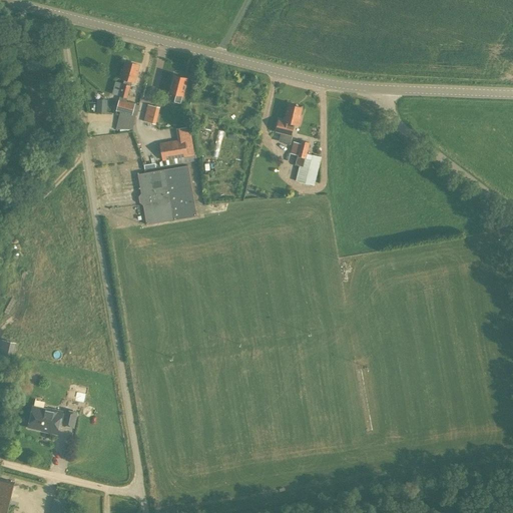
[(115,82),(112,94),(120,96),(127,97),(131,81),(134,82),(139,65),(126,62),(124,70),(122,70),(120,78),(124,79),(123,84),(115,82)]
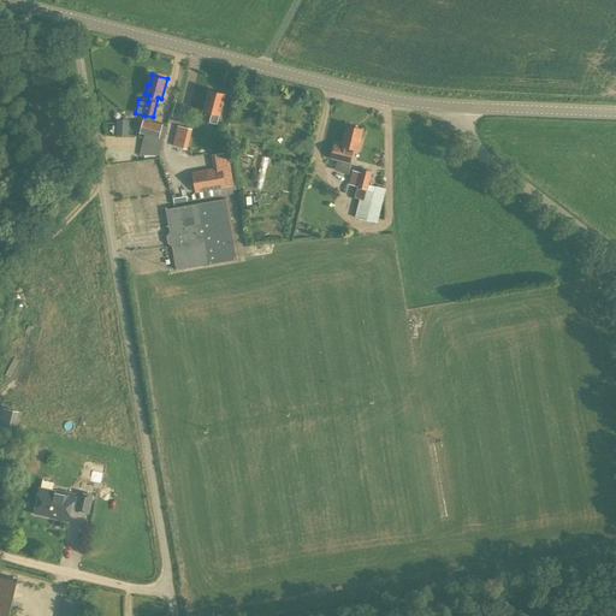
[(208,90),(203,112),(212,113),(209,123),(217,124),(219,116),(220,116),(225,95),(224,94),(218,93),(218,92),(212,90),(211,92),(208,90)]
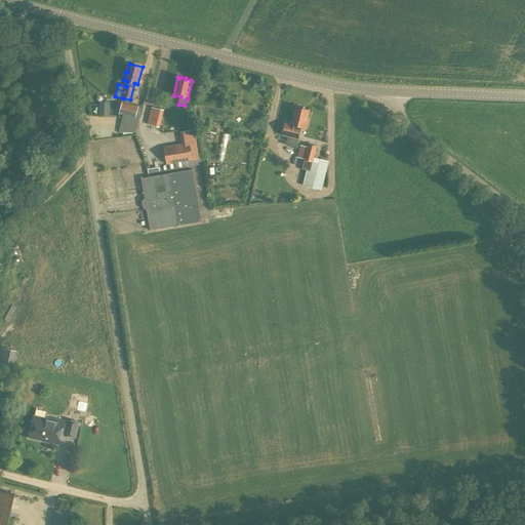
[(111,115),(113,102),(103,101),(101,114),(111,115)]
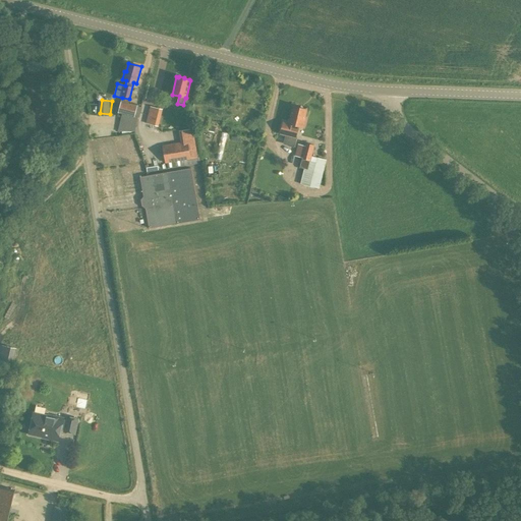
[(121,102),(118,112),(122,113),(134,116),(137,106),(128,104),(121,102)]
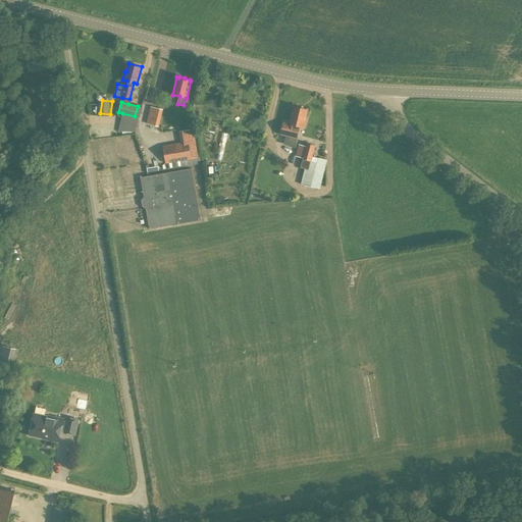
[(299,126),(305,127),(307,119),(305,119),(307,110),(294,106),(289,123),(283,121),(280,135),(285,136),(283,144),(295,147),(297,139),(296,138),(299,126)]
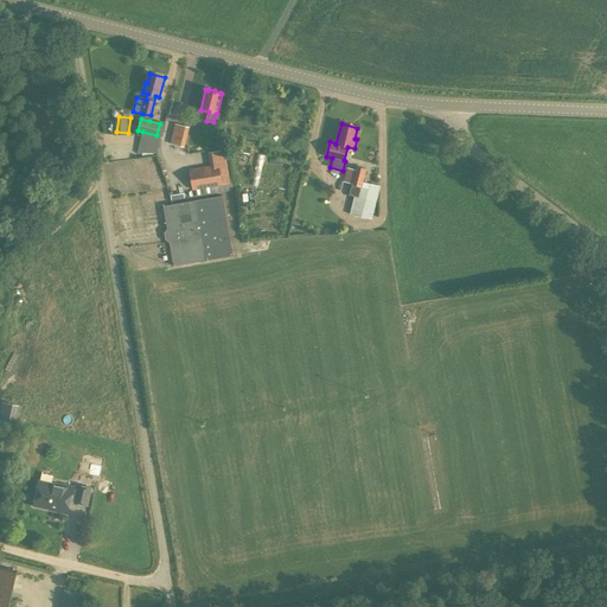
[(170,144),(180,146),(184,129),(174,127),(170,144)]
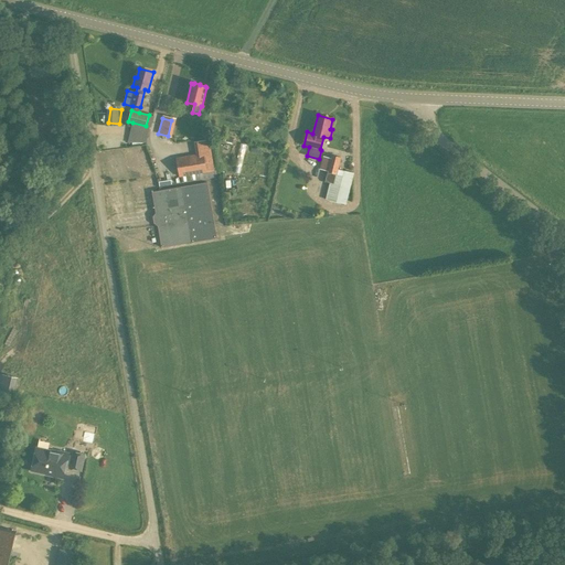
[(179,177),(214,171),(211,151),(176,157),(179,177)]
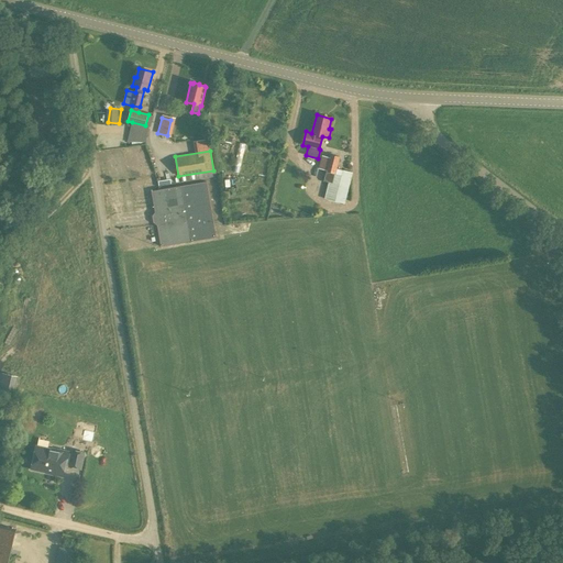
[(351,178),(346,177),(349,172),(337,168),(340,157),(330,155),(326,172),(323,181),(329,183),(326,199),(344,203),(351,178)]
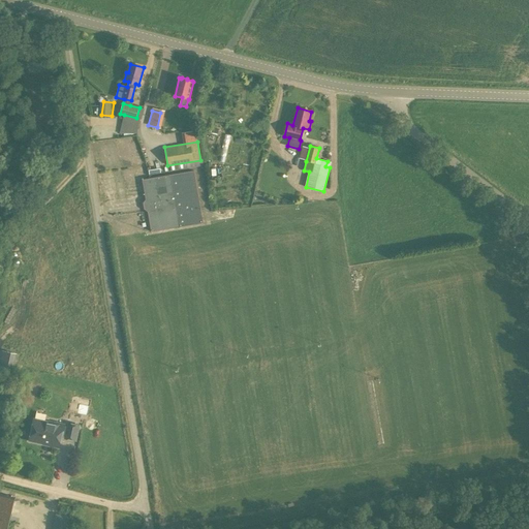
[(153,168),(154,176),(170,175),(169,167),(153,168)]
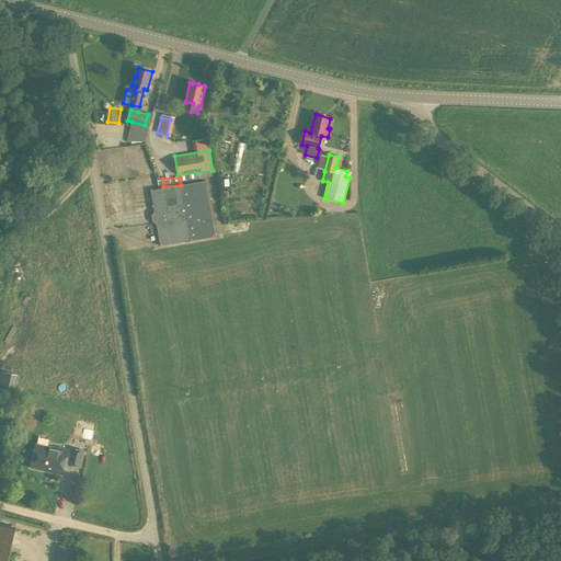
[(153,191),(158,215),(155,215),(160,245),(191,241),(187,226),(213,221),(205,181),(153,191)]
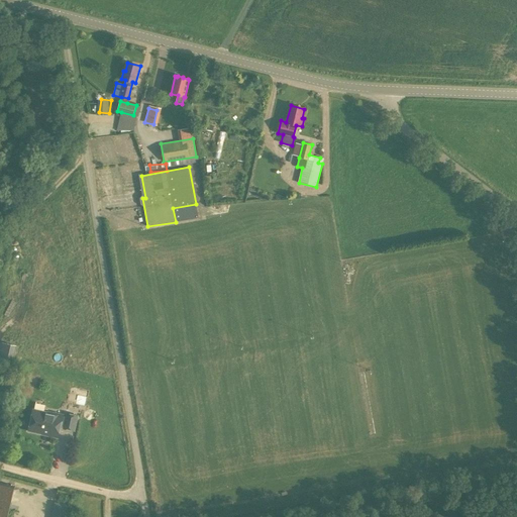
[(22,292),(25,276),(13,274),(12,282),(19,283),(17,291),(22,292)]
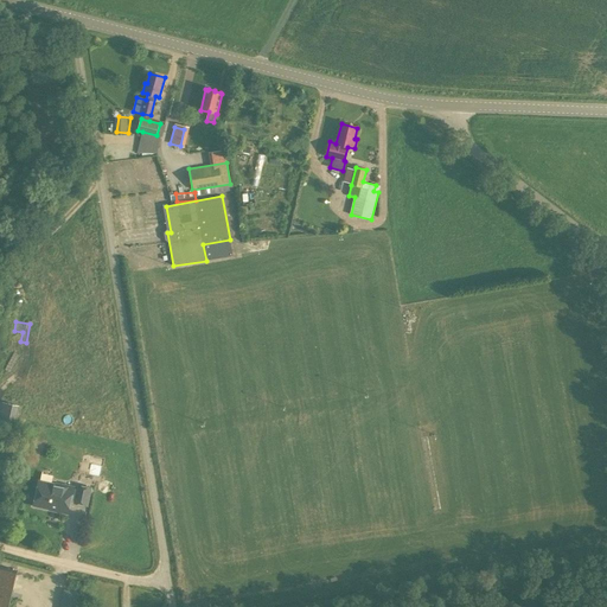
[(0,421),(14,426),(16,420),(19,407),(4,402),(2,402),(0,414),(0,421)]
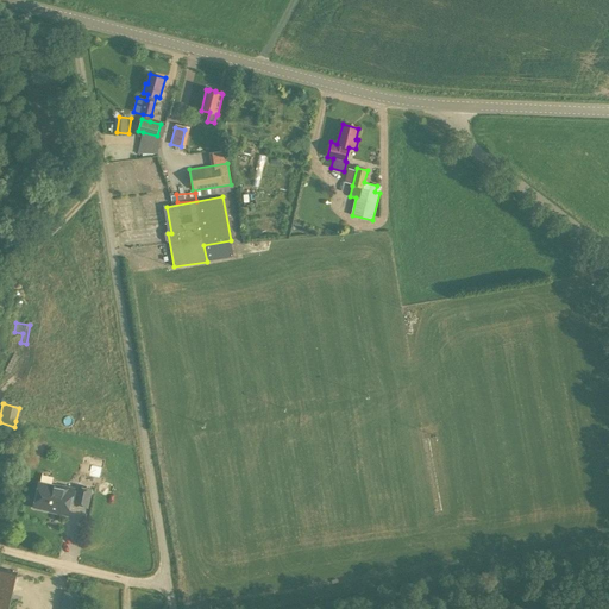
[(105,459),(92,457),(88,476),(101,478),(105,459)]
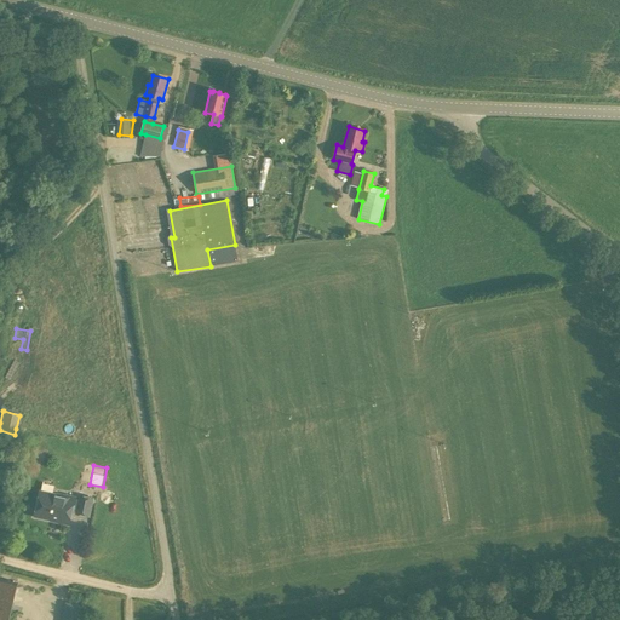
[(40,492),(34,516),(70,524),(73,510),(78,511),(76,515),(89,517),(92,499),(81,497),(80,501),(75,500),(75,498),(58,494),(58,495),(40,492)]
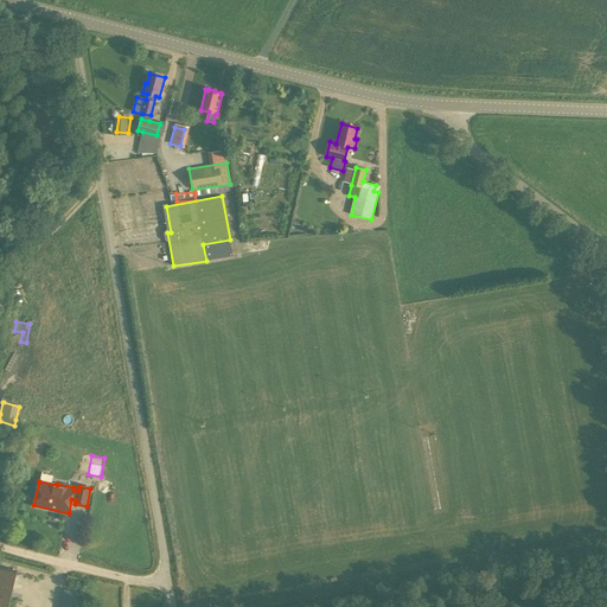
[(0,606),(7,606),(11,596),(16,570),(0,567),(0,606)]
